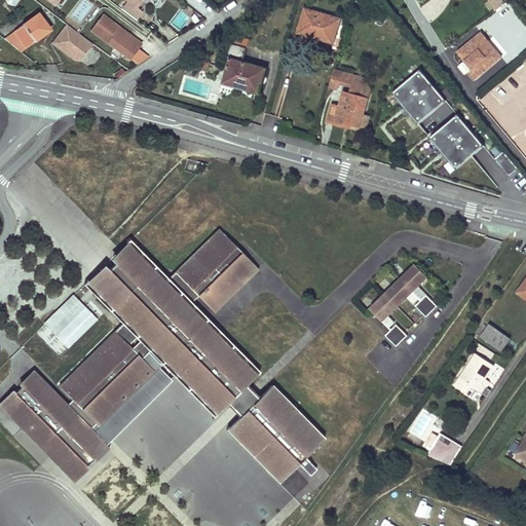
[(138,7),(143,0),(126,0),(127,1),(121,9),(129,15),(137,21),(143,11),(138,7)]
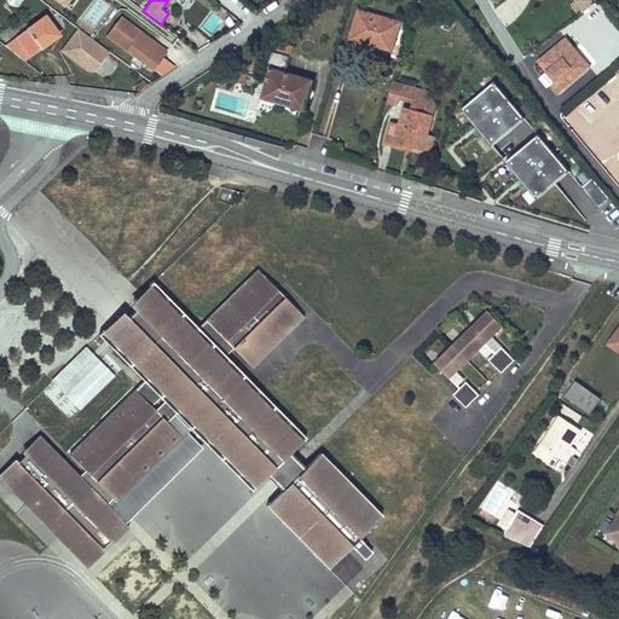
[(585,13),(595,6),(590,0),(582,0),(578,4),(585,13)]
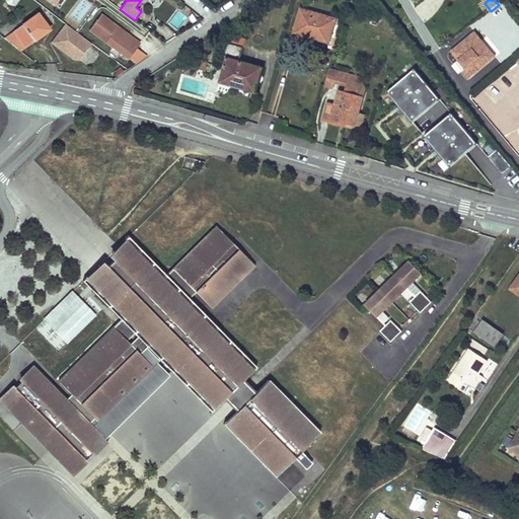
[(337,19),(300,9),(294,30),(319,38),(318,41),(328,44),(337,19)]
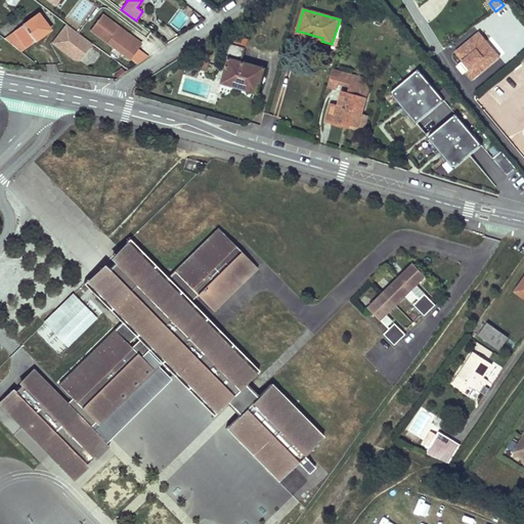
[(101,13),(90,29),(128,58),(139,45),(134,38),(101,13)]
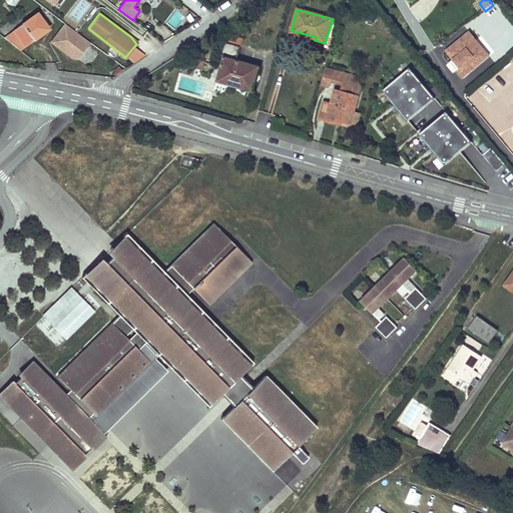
[(13,32),(18,38),(25,47),(46,30),(40,21),(41,20),(37,14),(13,32)]
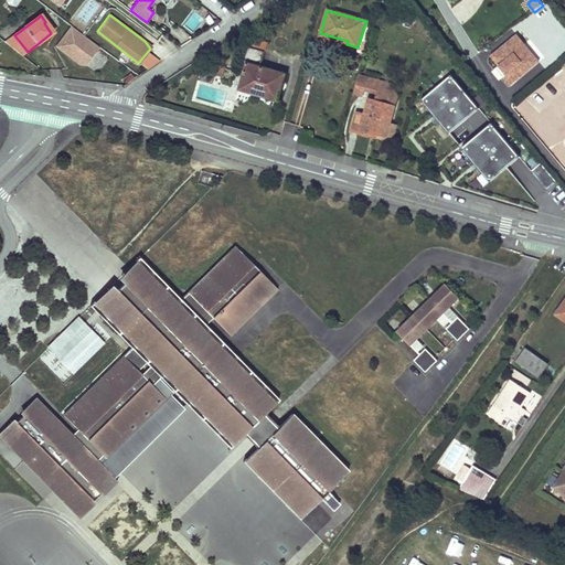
[(73,28),(60,46),(85,65),(98,46),(73,28)]
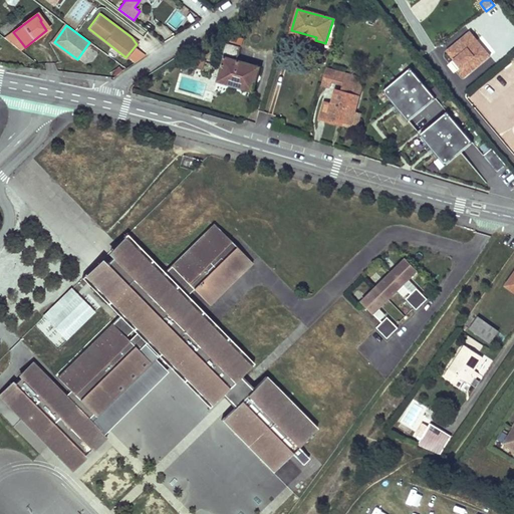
[(465,77),(492,54),(470,28),(443,51),(465,77)]
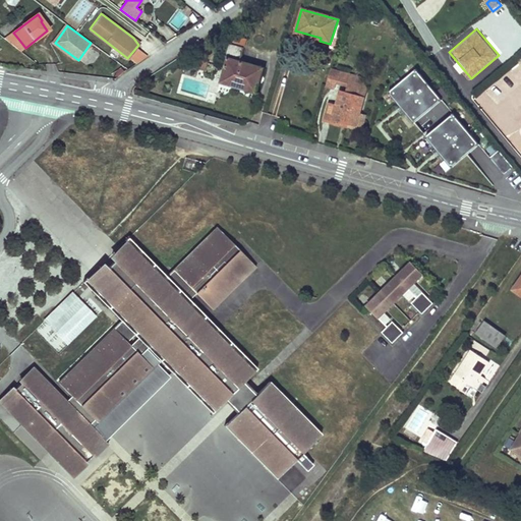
[(246,40),(232,35),(225,58),(228,59),(222,81),(256,93),(264,68),(240,61),(246,40)]
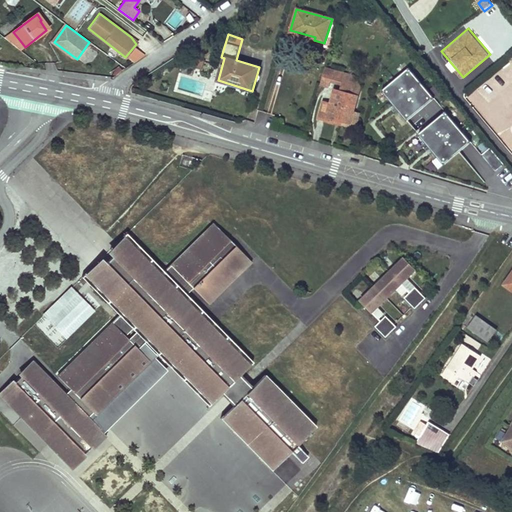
[(18,38),(11,43),(20,50),(25,47),(18,38)]
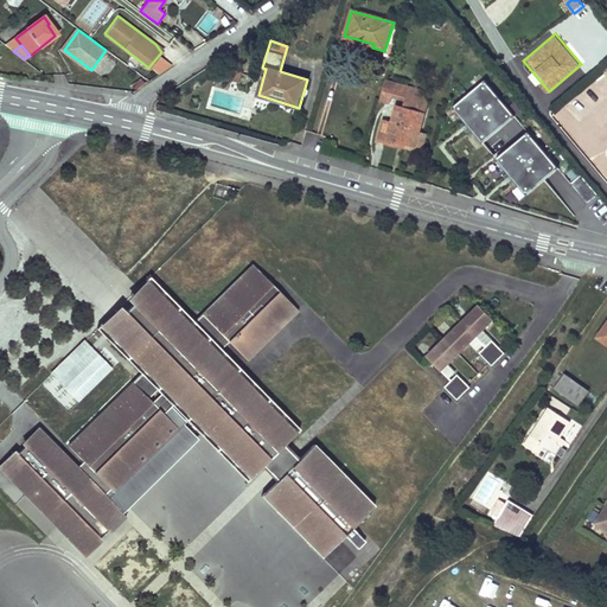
[(108,75),(115,62),(103,56),(97,69),(108,75)]
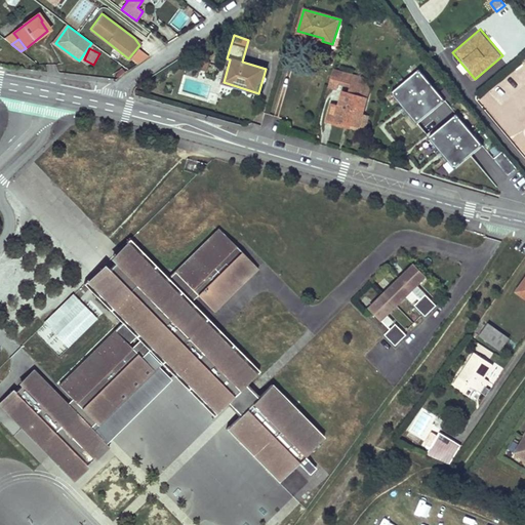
[(334,69),(329,85),(338,87),(339,84),(341,79),(345,78),(346,72),(334,69)]
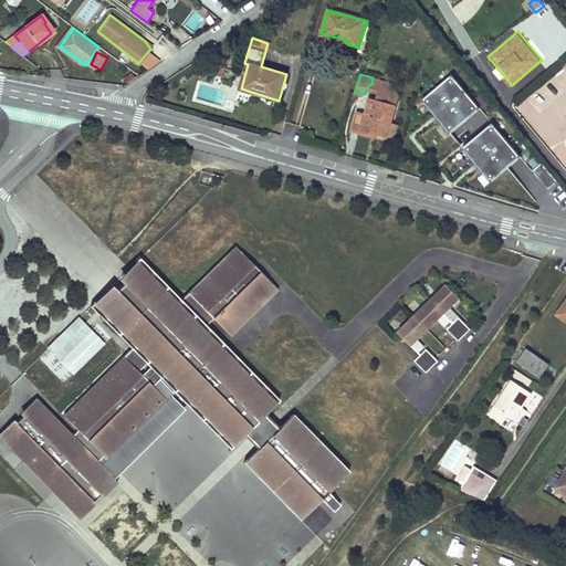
[(452,76),(422,101),(451,135),(481,109),(452,76)]
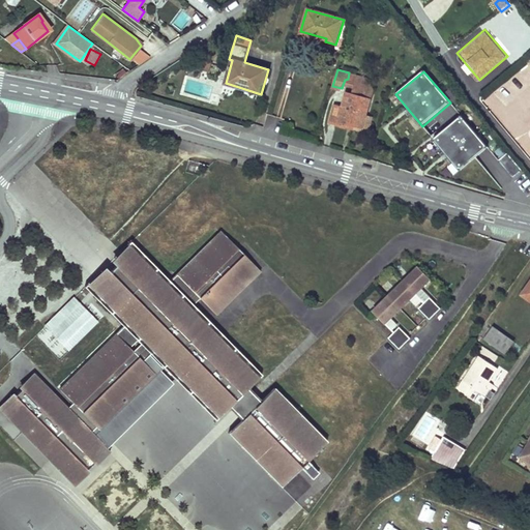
[(375,81),(349,72),(348,79),(345,80),(343,85),(355,88),(353,94),(371,99),(375,81)]
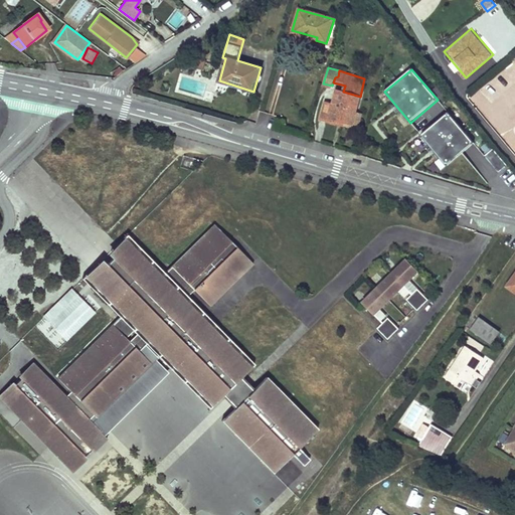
[(360,97),(343,92),(336,91),(333,104),(325,102),(321,118),(339,123),(340,120),(352,123),(356,110),(360,97)]
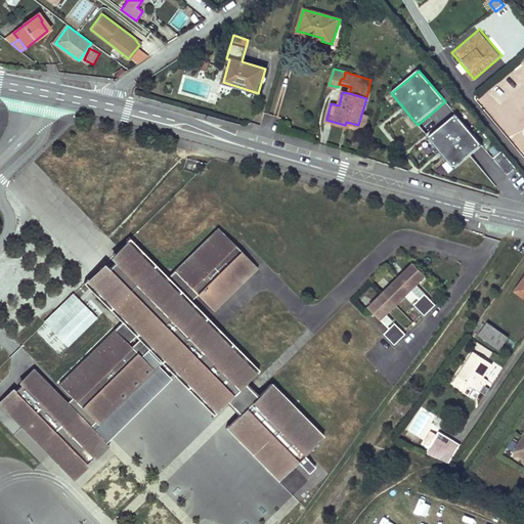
[(364,130),(368,114),(362,112),(358,125),(346,122),(345,125),(364,130)]
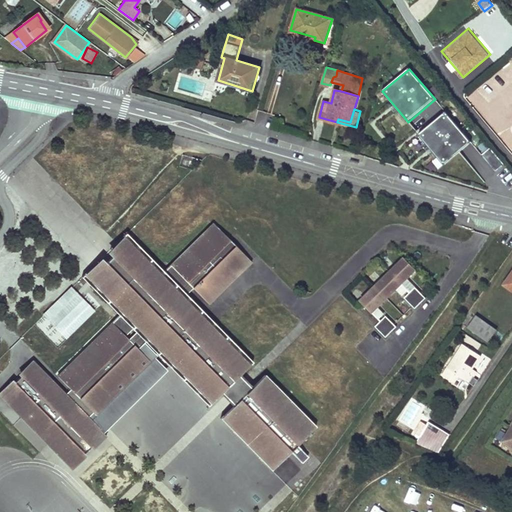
[(447,112),(420,135),(445,166),(472,143),(447,112)]
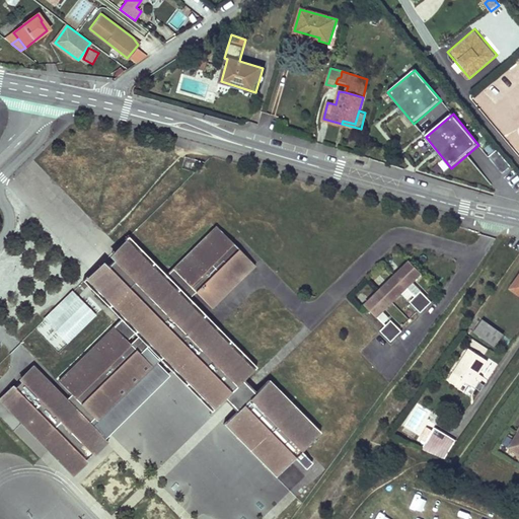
[(499,150),(489,155),(500,173),(509,167),(499,150)]
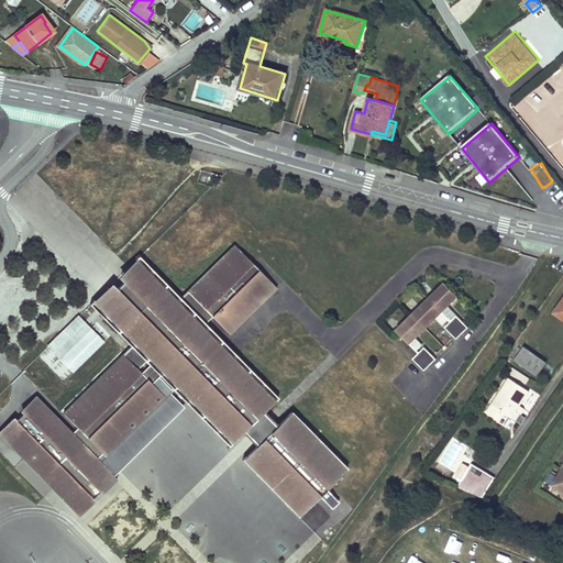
[(177,305),(141,267),(98,310),(133,346),(63,416),(77,430),(69,437),(36,403),(1,437),(77,514),(90,500),(98,493),(112,479),(96,463),(102,456),(164,396),(139,371),(148,362),(189,404),(231,446),(243,433),(256,448),(241,462),(297,519),(319,498),(331,511),(338,505),(326,492),(346,471),(290,414),(275,429),(262,416),(274,404),(201,329),(211,319),(229,337),(252,315),(249,311),(273,287),(234,247),(177,305)]
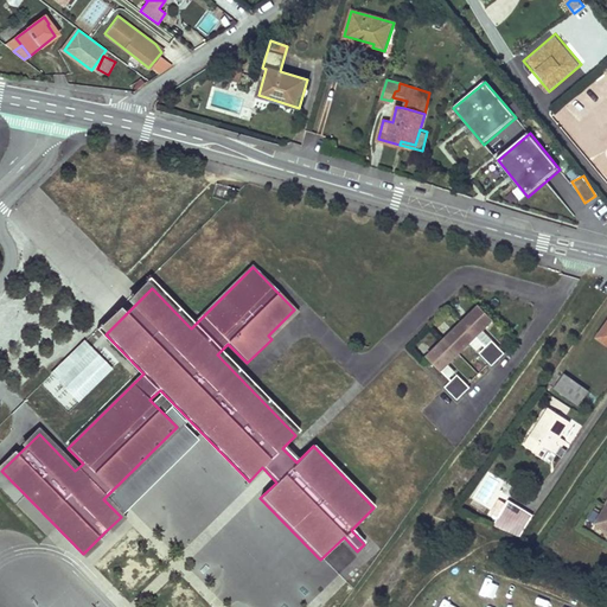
[(100,328),(106,334),(152,288),(146,282),(100,328)]
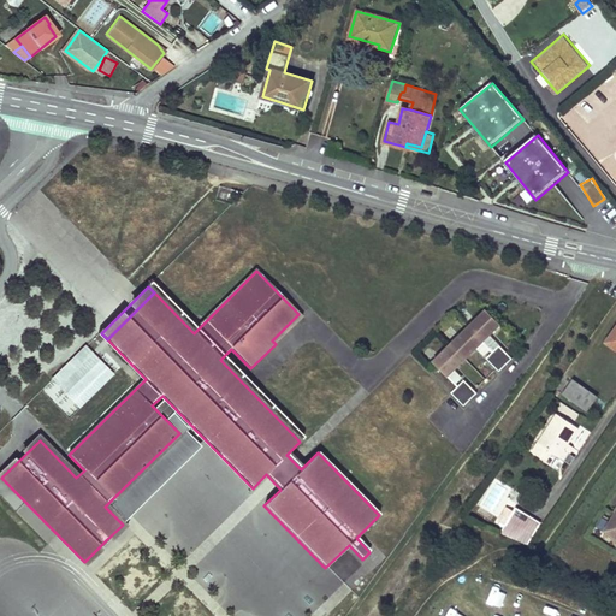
[(486,312),(433,363),(446,378),(499,325),(486,312)]
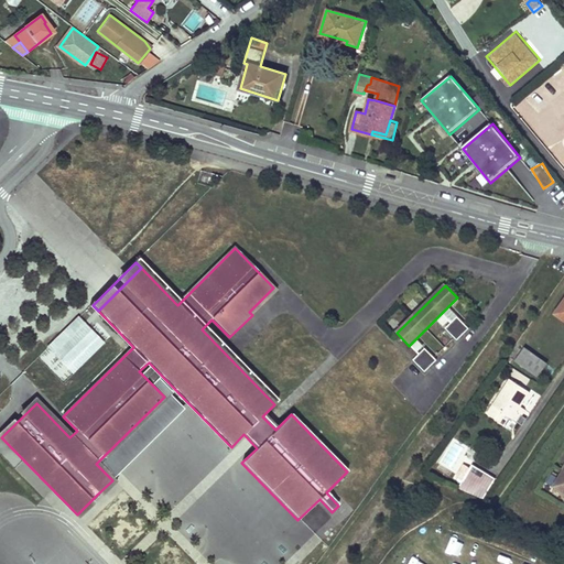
[(273,288),(249,312),(252,315),(277,291),(273,288)]
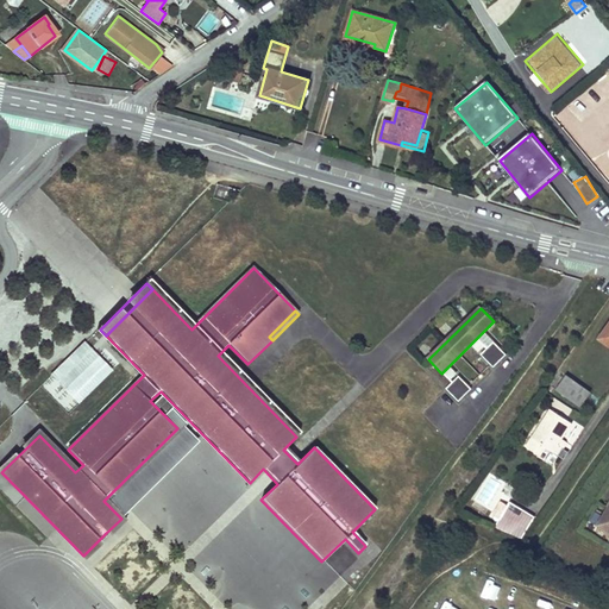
[(79,403),(113,369),(85,339),(50,374),(79,403)]
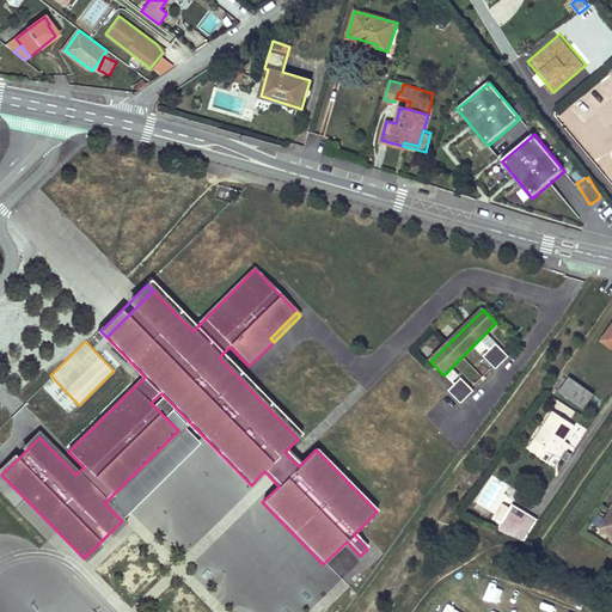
[(495,344),(483,357),(495,371),(508,357),(495,344)]
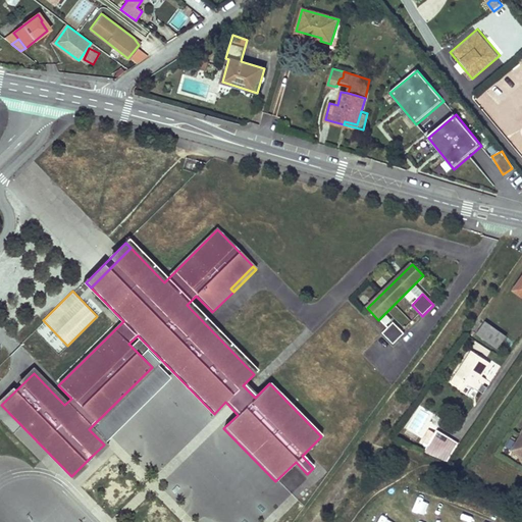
[(486,321),(477,333),(498,349),(507,336),(486,321)]
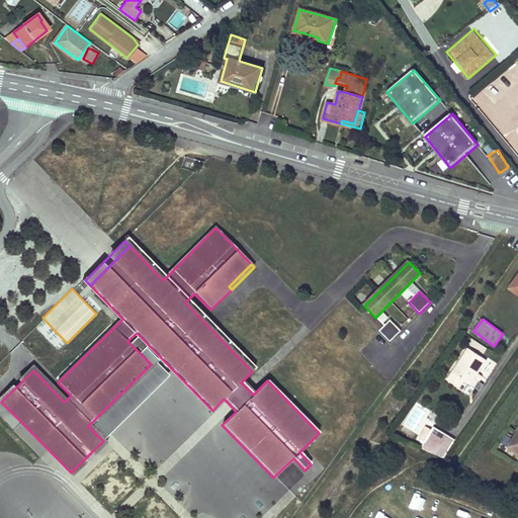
[(390,321),(379,331),(390,342),(401,332),(390,321)]
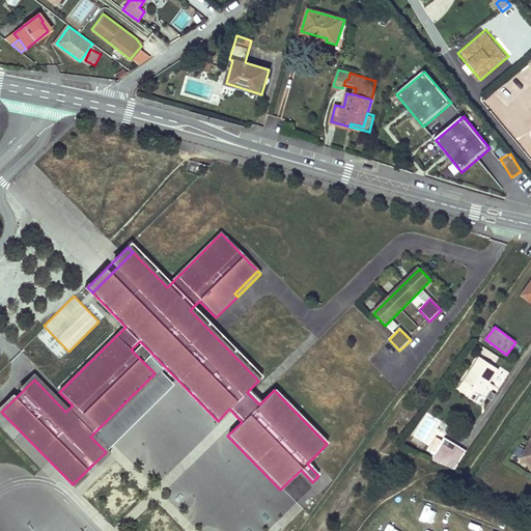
[(178,381),(140,341),(131,350),(155,373),(96,430),(90,437),(106,452),(178,381)]
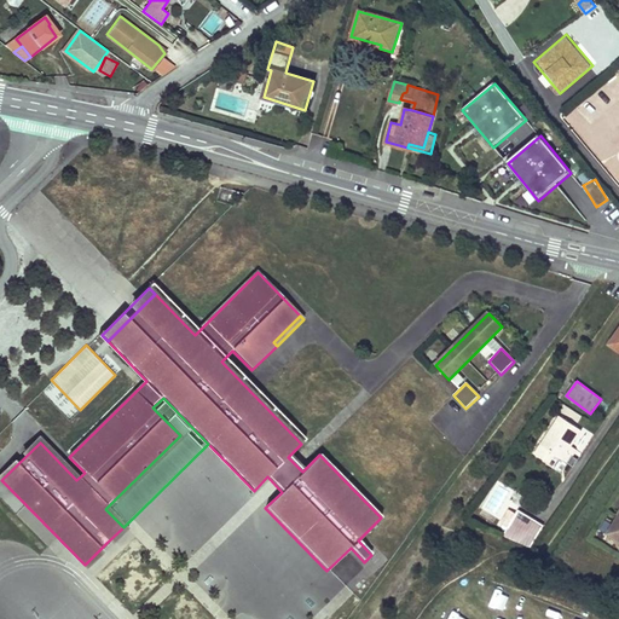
[(561,415),(537,452),(551,461),(556,453),(565,458),(573,444),(583,428),(561,415)]
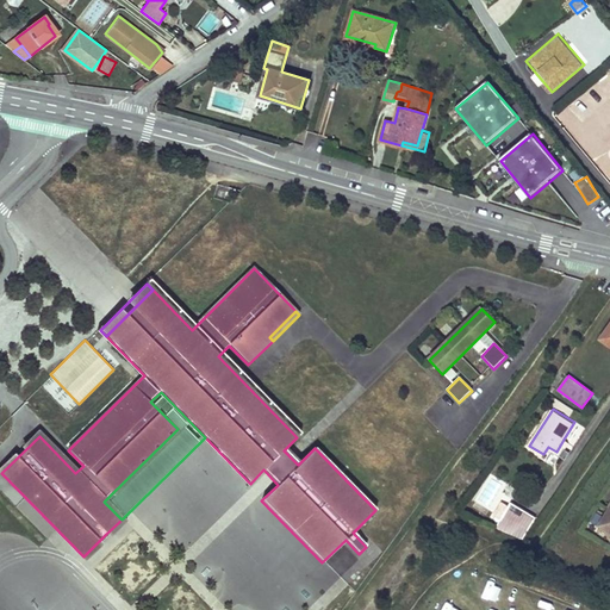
[(36,433),(0,467),(0,472),(1,473),(39,436),(36,433)]
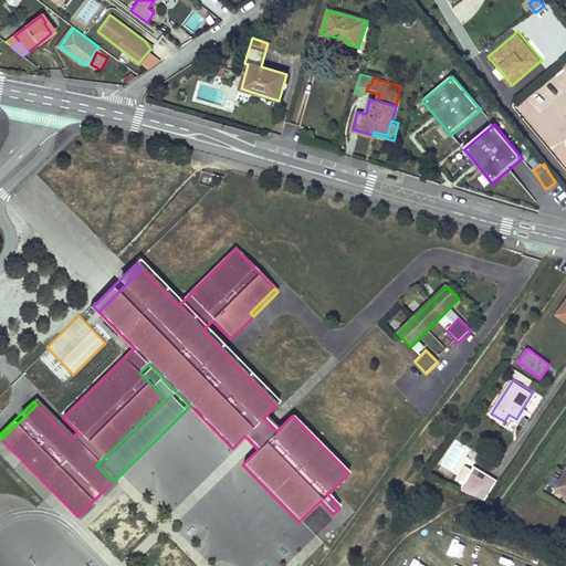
[(522,422),(530,410),(524,406),(516,419),(522,422)]
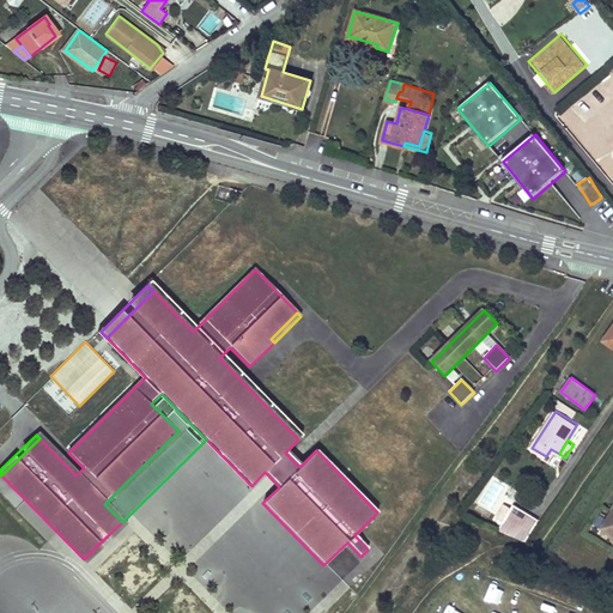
[(511,509),(504,522),(523,533),(527,528),(525,527),(532,515),(522,510),(521,514),(511,509)]
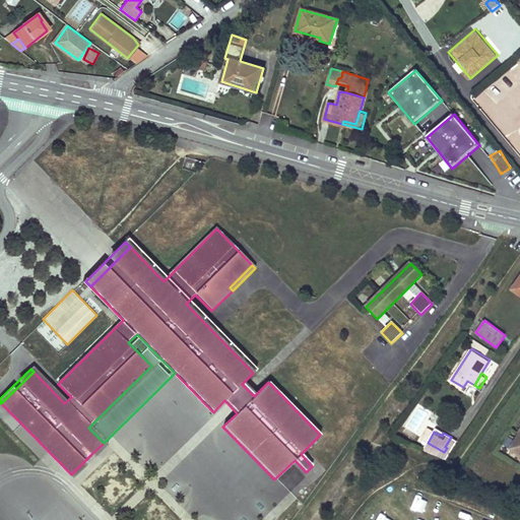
[(104,443),(90,455),(93,458),(107,446),(104,443)]
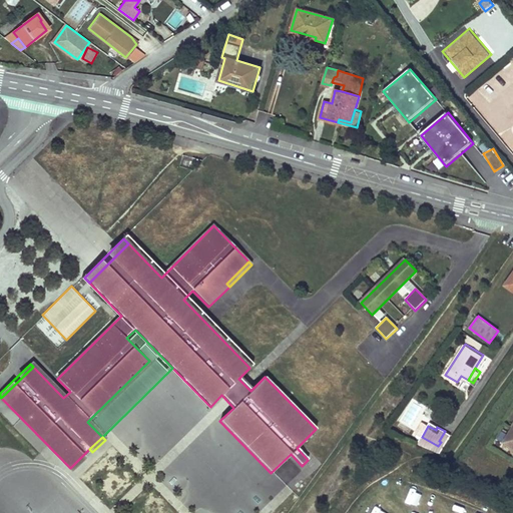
[(82,456),(70,468),(73,472),(85,459),(82,456)]
